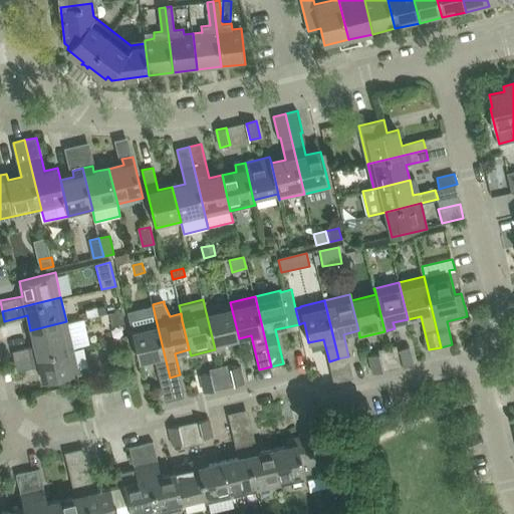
[(230,302),(205,308),(215,349),(225,347),(224,341),(239,338),(230,302)]
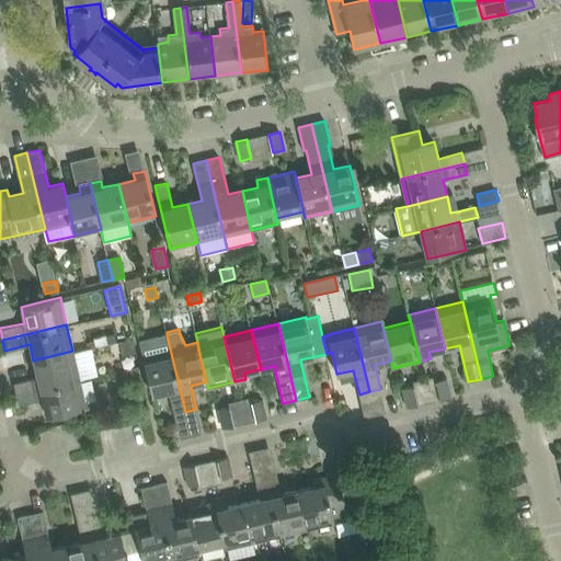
[(167,333),(139,340),(142,355),(147,374),(151,395),(169,390),(174,414),(185,412),(170,348),(167,333)]
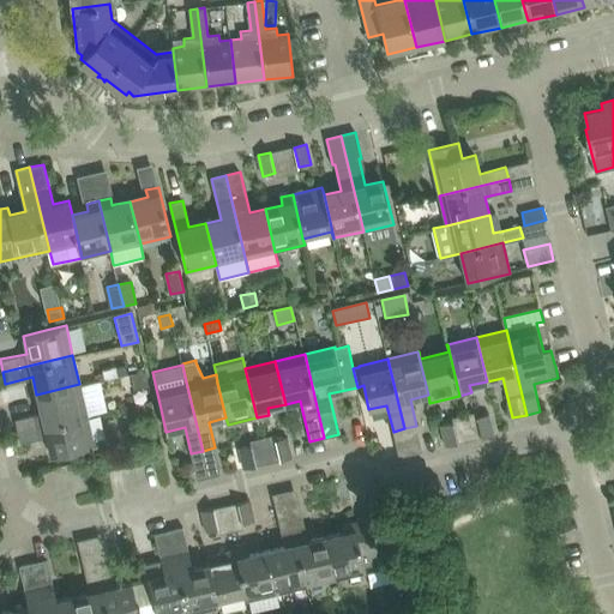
[(100,379),(79,384),(86,414),(107,409),(100,379)]
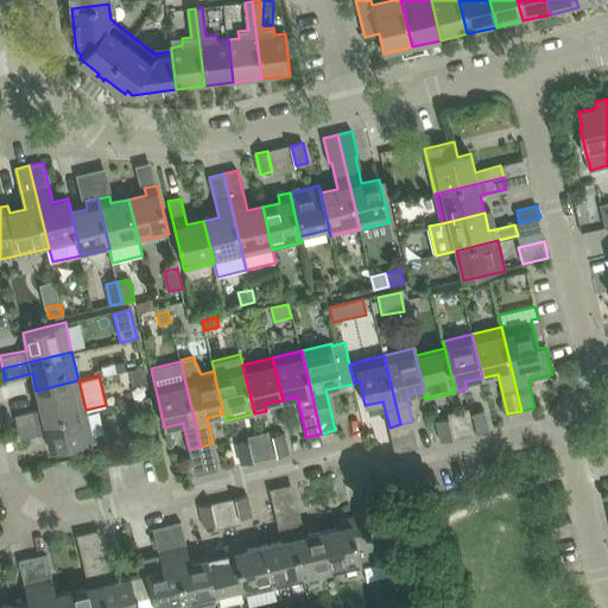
[(14,415),(17,426),(86,410),(78,380),(36,391),(40,407),(14,415)]
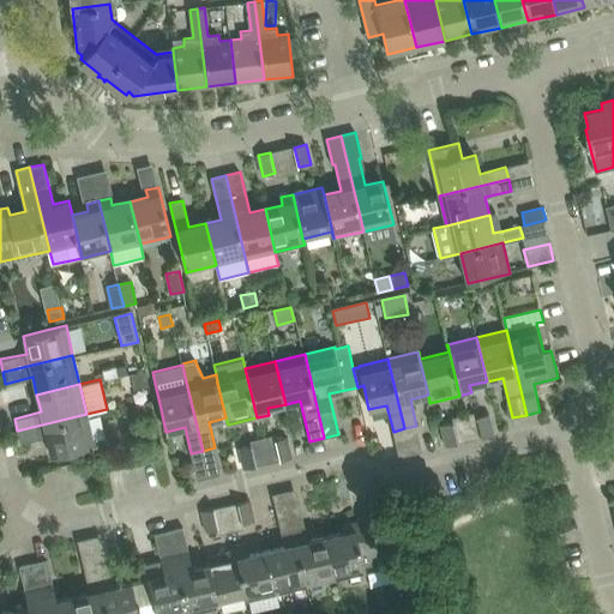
[(86,414),(17,431),(19,443),(46,437),(50,456),(94,445),(86,414)]
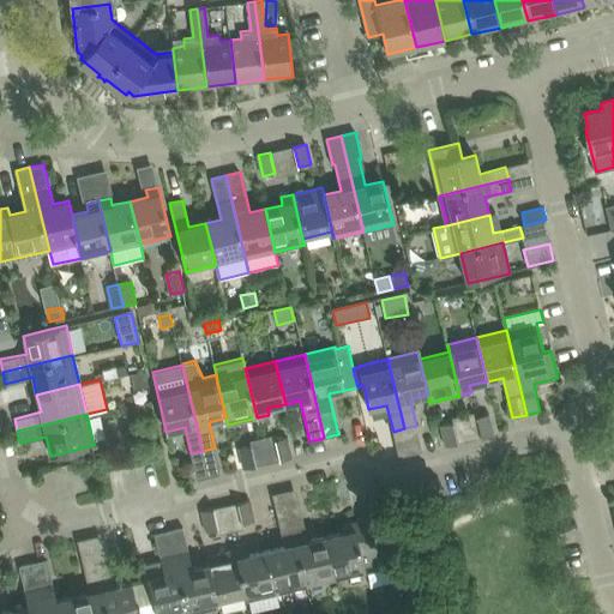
[(488,414),(476,416),(482,437),(494,434),(488,414)]
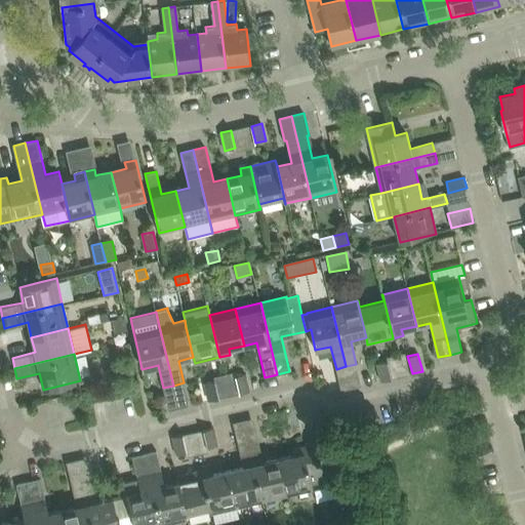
[(391,378),(387,361),(376,364),(380,381),(391,378)]
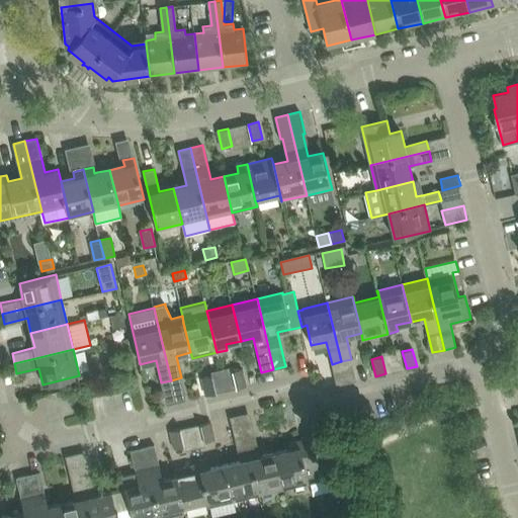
[(221,370),(226,391),(236,387),(232,370),(231,368),(221,370)]
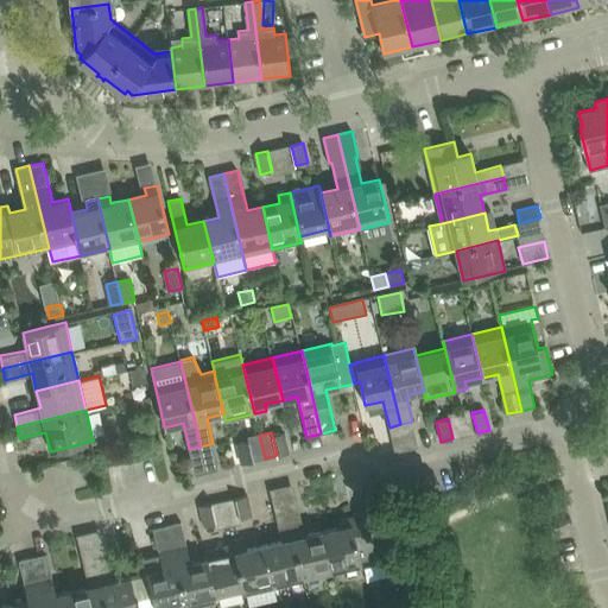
[(272,435),(277,455),(289,453),(284,432),(272,435)]
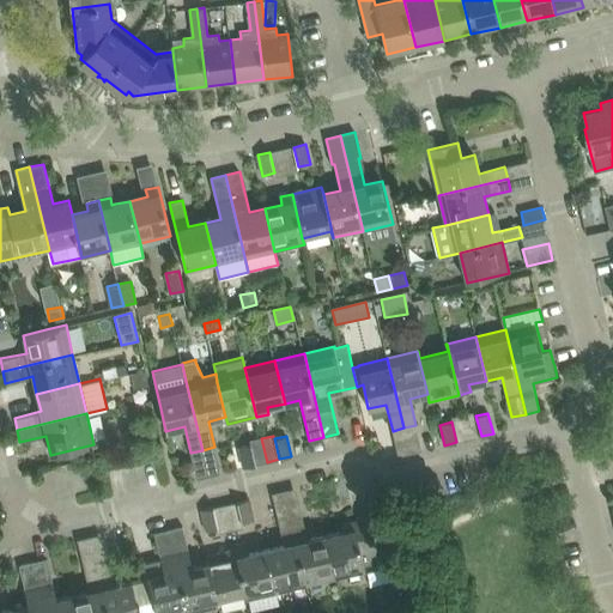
[(267,462),(261,438),(250,441),(250,444),(255,465),(267,462)]
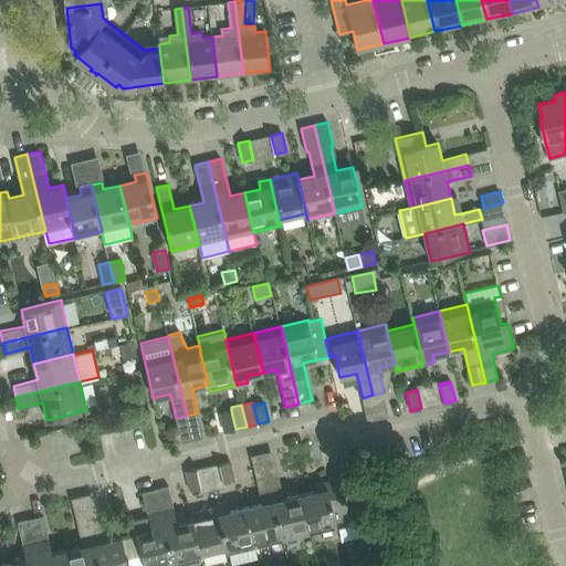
[(220,412),(224,431),(236,429),(231,410),(220,412)]
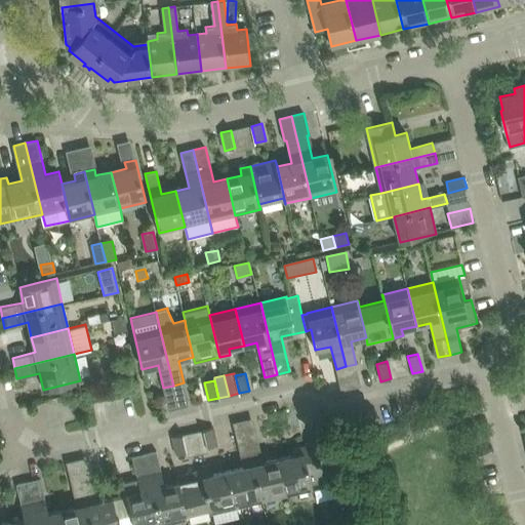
[(184,382),(173,386),(178,409),(189,407),(184,382)]
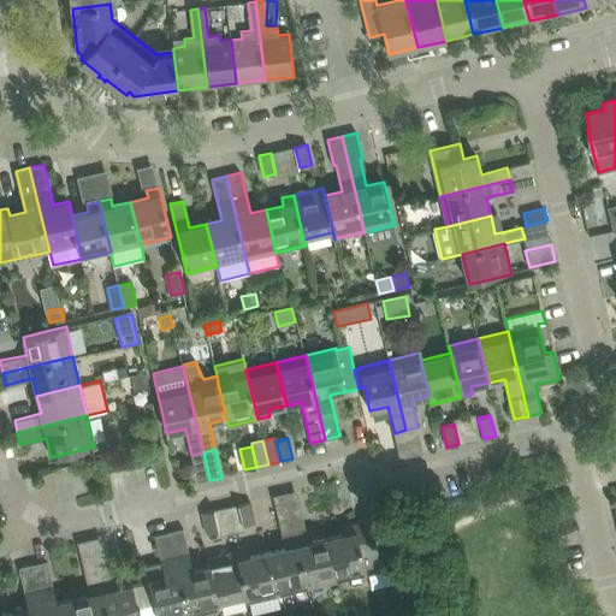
[(197,483),(209,480),(203,452),(191,455),(197,483)]
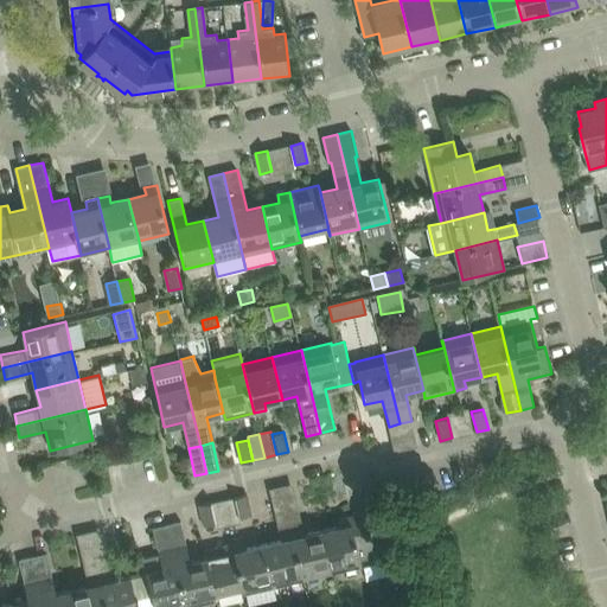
[(247,492),(236,496),(241,516),(241,517),(253,513),(251,512),(247,492)]
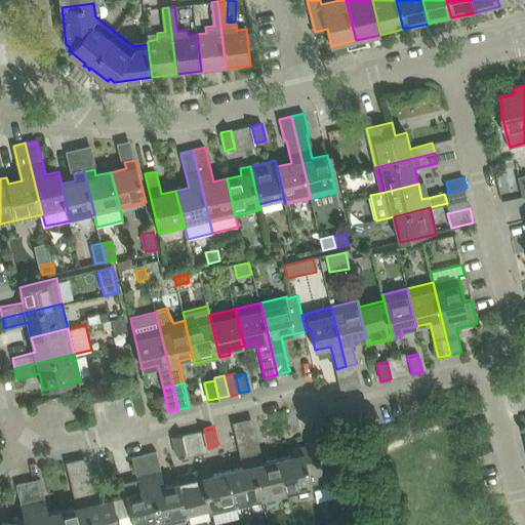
[(183,433),(172,436),(176,453),(176,454),(188,452),(188,451),(183,433)]
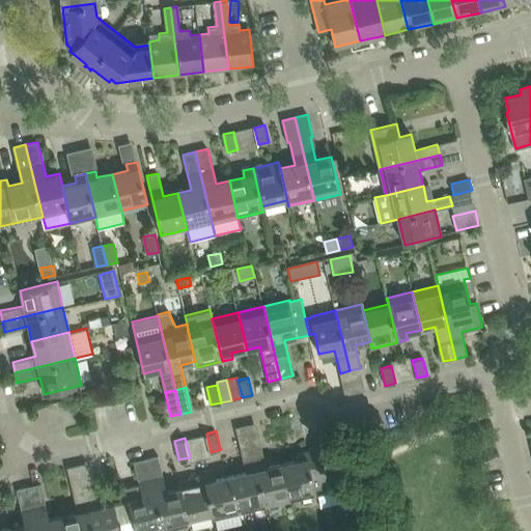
[(261,444),(251,446),(264,506),(290,501),(282,464),(267,467),(261,444)]
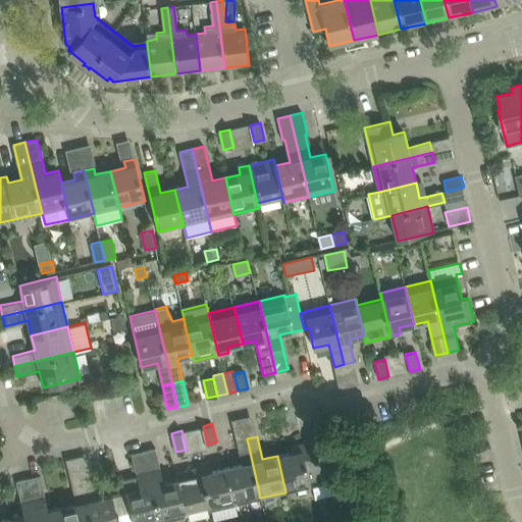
[(242,464),(227,467),(236,504),(260,498),(247,438),(237,440),(242,464)]
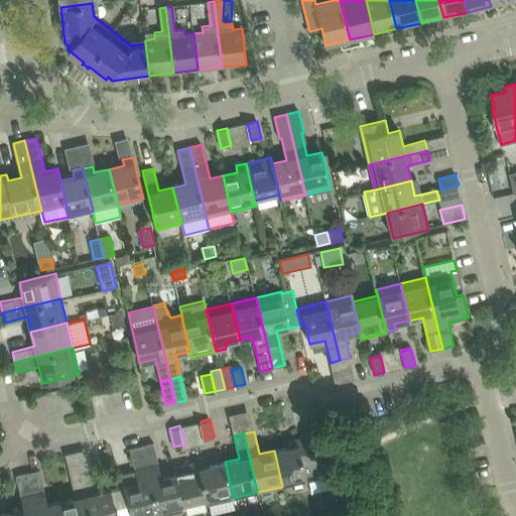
[(288,446),(274,450),(282,487),(307,481),(306,477),(319,474),(316,461),(312,445),(310,435),(287,440),(288,446)]
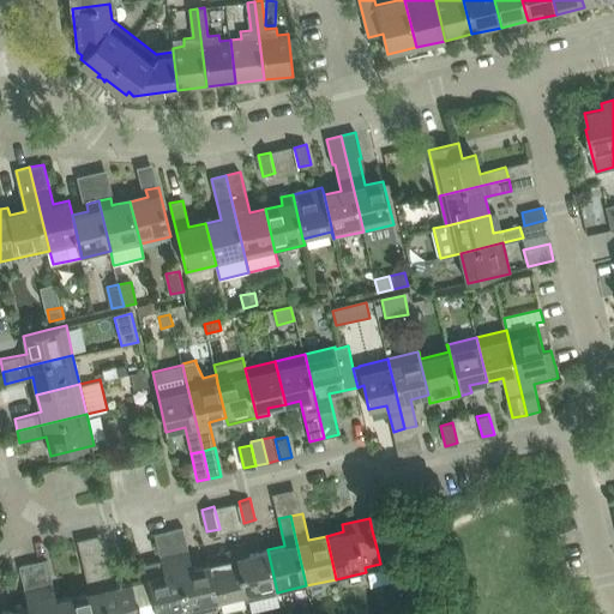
[(184,525),(169,529),(188,613),(218,607),(208,555),(206,557),(208,564),(193,567),(184,525)]
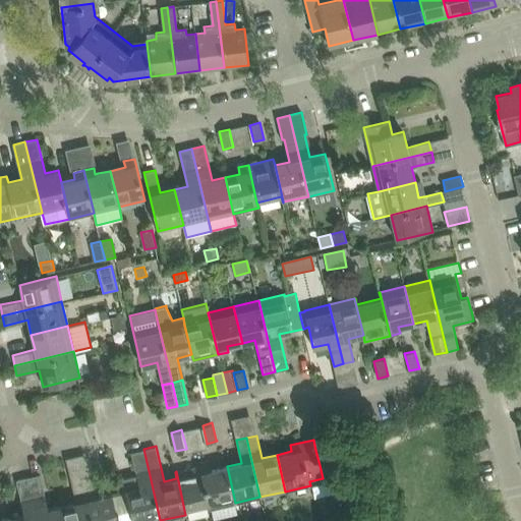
[(136,474),(120,478),(123,491),(126,490),(129,507),(123,508),(125,520),(158,520),(160,520),(143,449),(131,452),(136,474)]
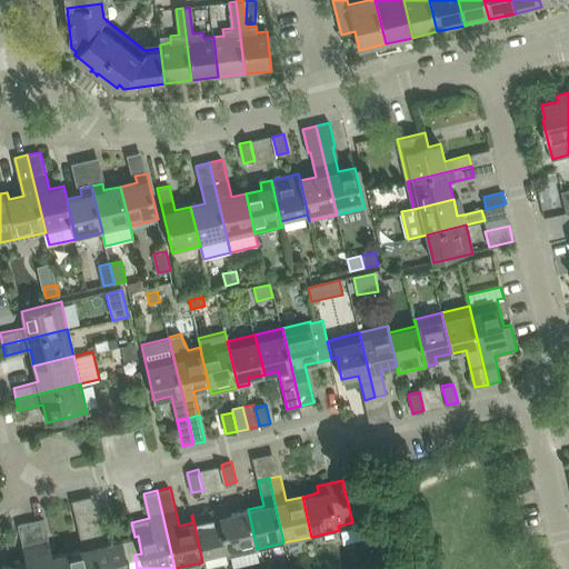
[(230,506),(219,509),(228,548),(229,556),(257,549),(248,509),(232,513),(230,506)]
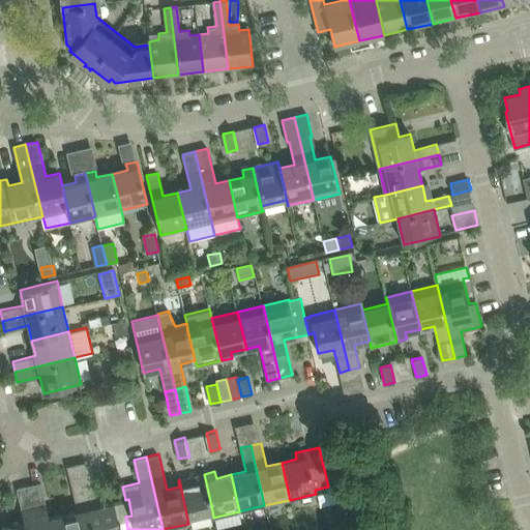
[(204,474),(179,479),(187,517),(207,511),(211,510),(212,510),(204,474)]
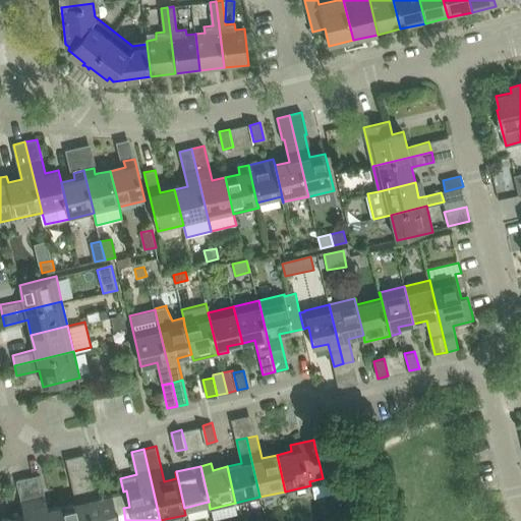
[(41,474),(29,477),(38,520),(64,520),(61,506),(48,509),(41,474)]
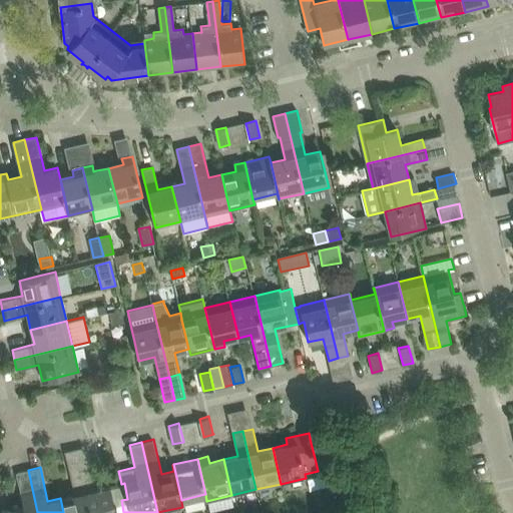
[(89,468),(79,470),(89,512),(123,512),(121,500),(113,502),(109,486),(94,490),(89,468)]
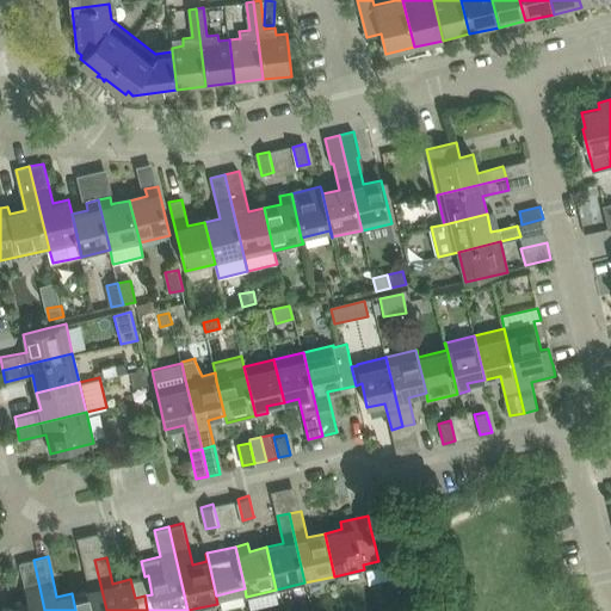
[(29,603),(13,606),(14,610),(44,610),(34,560),(19,562),(29,603)]
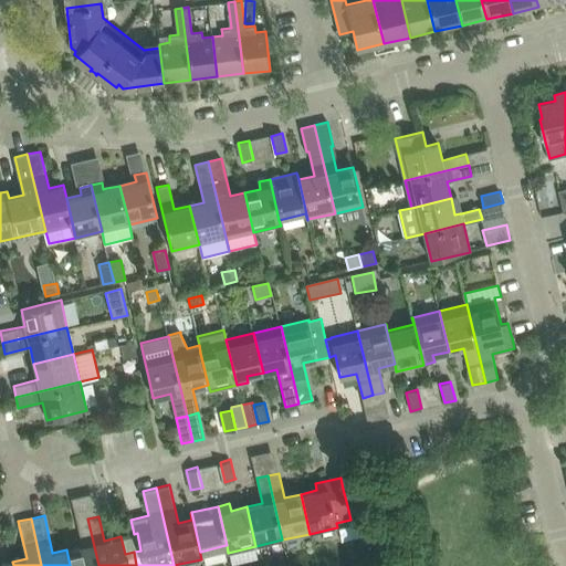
[(83,545),(66,549),(70,565),(98,565),(87,519),(76,522),(83,545)]
